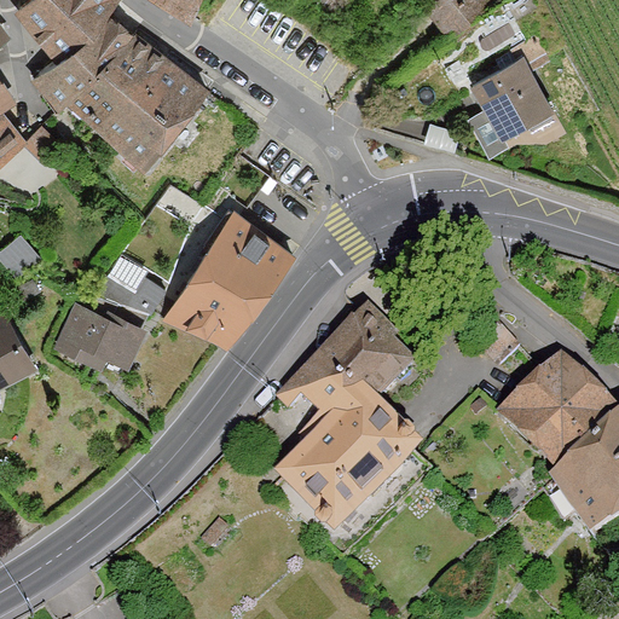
[(33,77),(59,113),(67,104),(132,28),(110,9),(117,0),(116,0),(17,0),(11,13),(55,61),(33,77)]
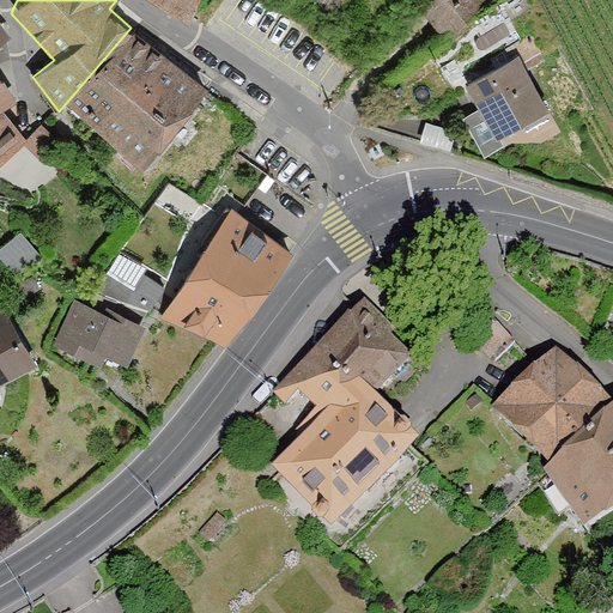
[(165,0),(189,13),(194,0),(165,0)]
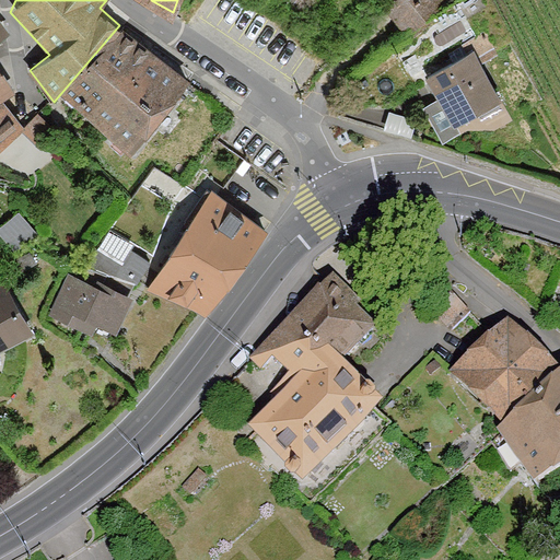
[(445,0),(389,0),(387,2),(413,35),(450,4),(445,0)]
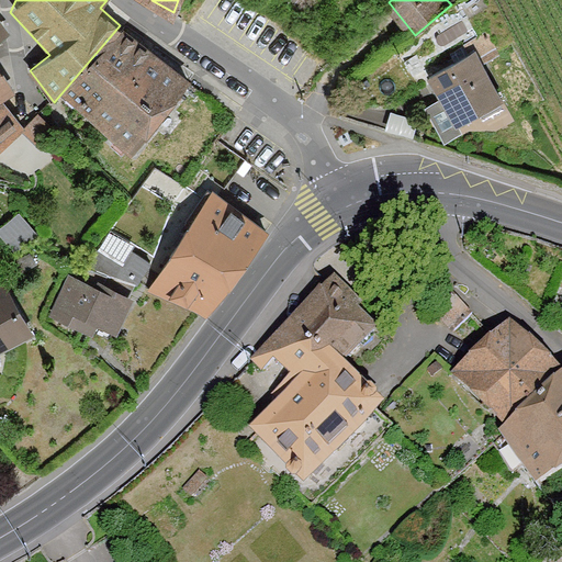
[(187,82),(120,25),(60,94),(128,154),(187,82)]
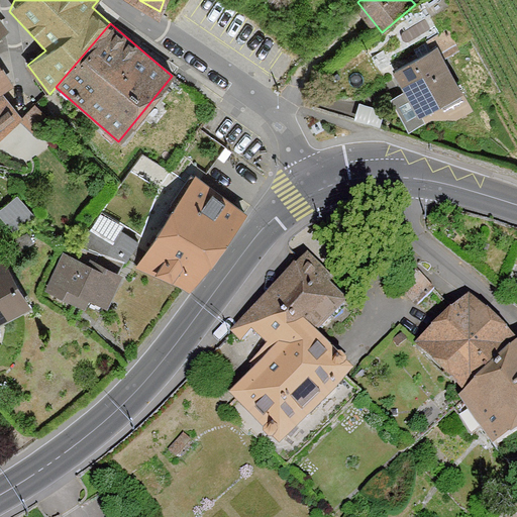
[(0,92),(13,84),(0,65),(0,38),(7,34),(0,25),(0,92)]
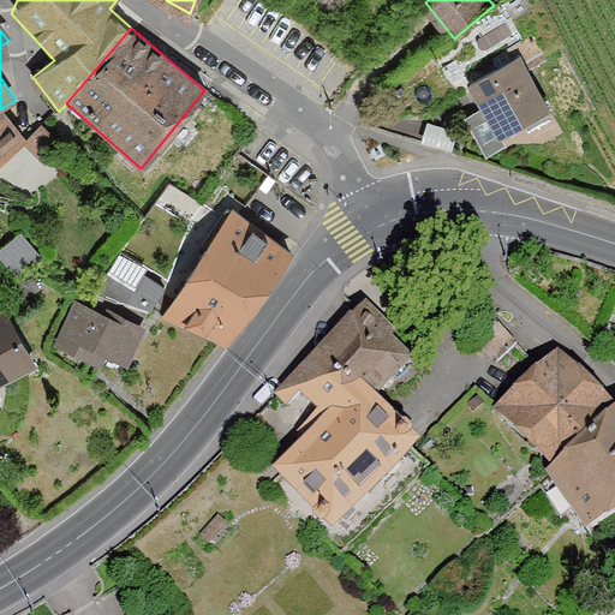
[(518,55),(466,83),(497,142),(549,114),(518,55)]
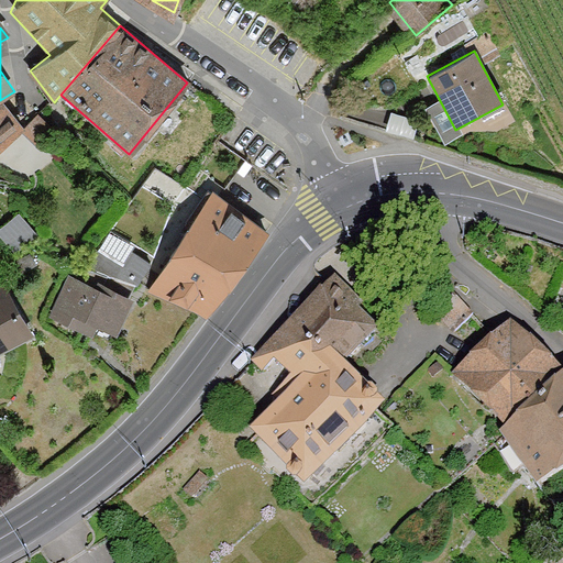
[(0,151),(23,130),(0,103),(0,151)]
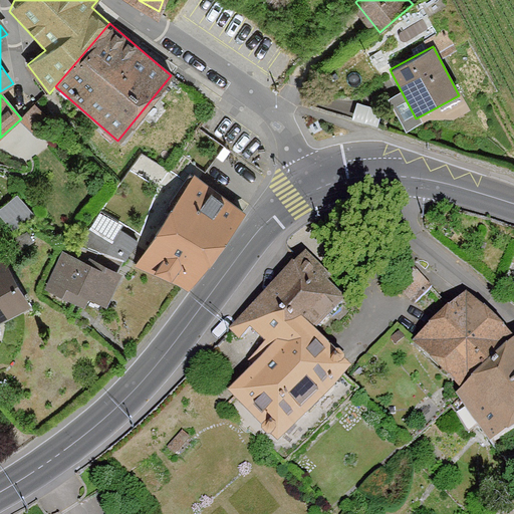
[(194,175),(136,267),(184,289),(242,212),(194,175)]
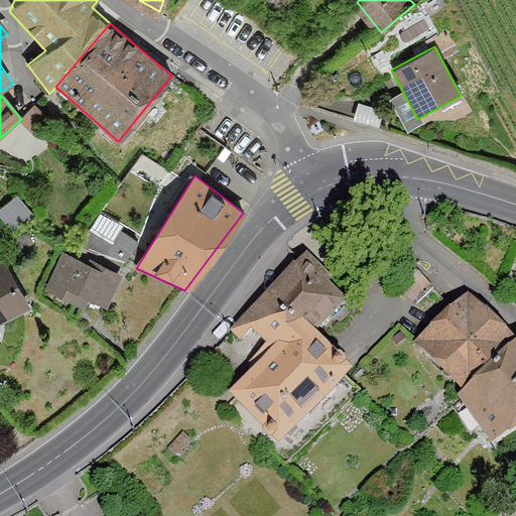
[(104,241),(120,250),(123,244),(134,250),(143,235),(116,220),(104,241)]
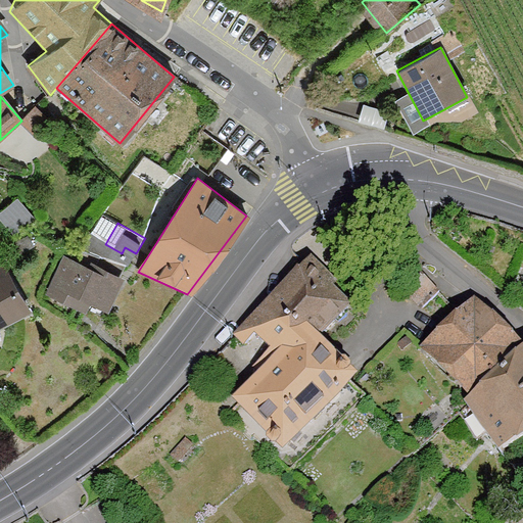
[(122,281),(66,255),(45,300),(100,327),(122,281)]
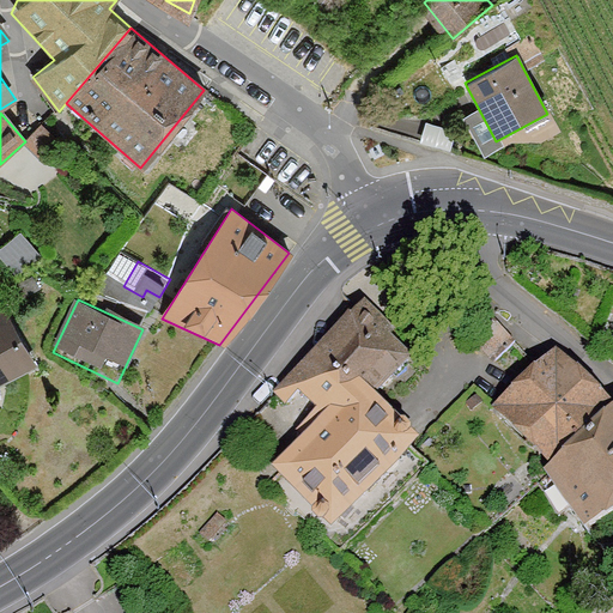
[(310,426),(265,469),(327,535),(416,454),(362,395),(406,354),(362,307),(274,388),(310,426)]
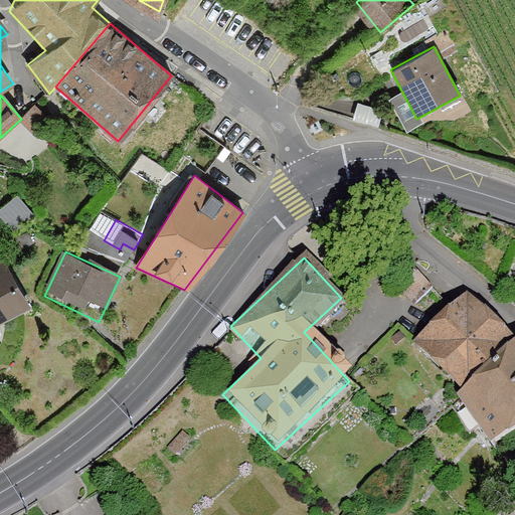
[(5,260),(0,263),(0,323),(31,306),(5,260)]
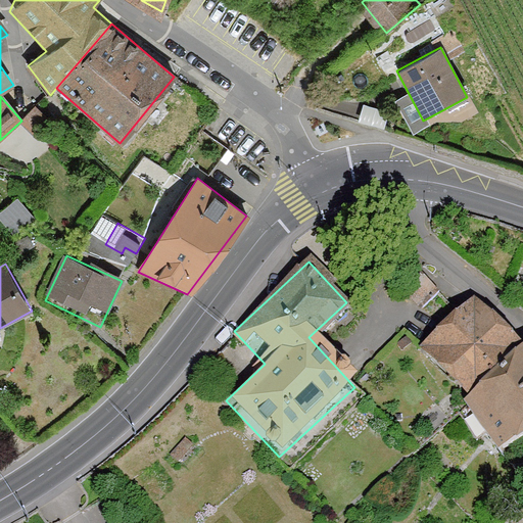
[(481,299),(420,345),(459,397),(521,351),(481,299)]
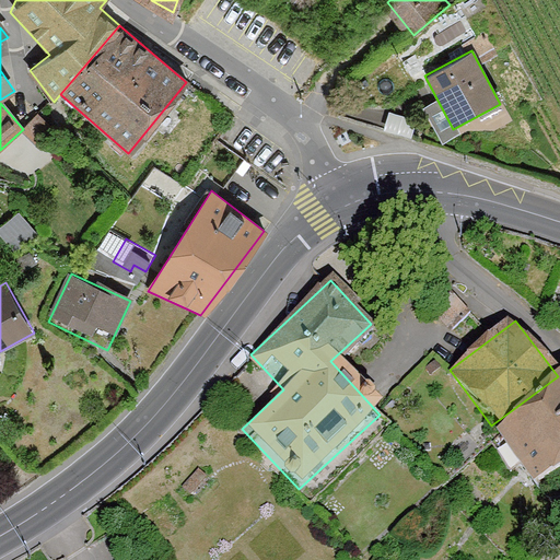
[(559,374),(558,376),(491,426),(536,486),(559,467),(559,374)]
